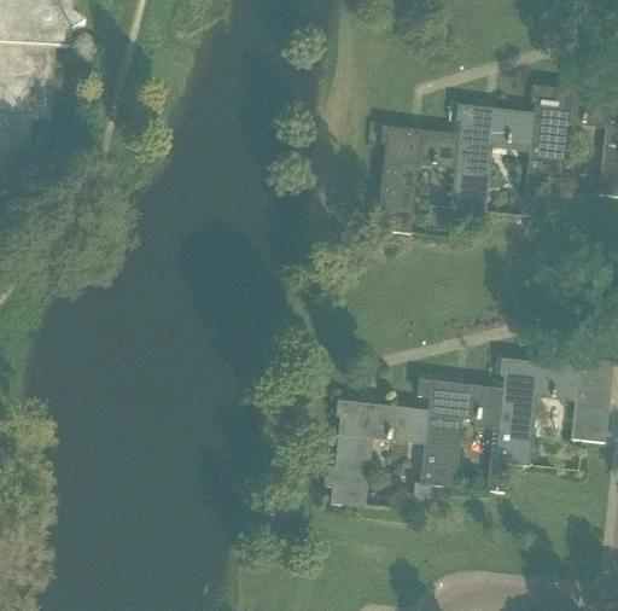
[(0,0),(0,187),(24,190),(24,191),(25,191),(29,143),(40,143),(40,135),(36,134),(39,111),(50,112),(50,110),(48,110),(50,95),(51,95),(53,57),(52,57),(52,44),(69,45),(70,27),(83,18),(71,7),(71,0),(0,0)]
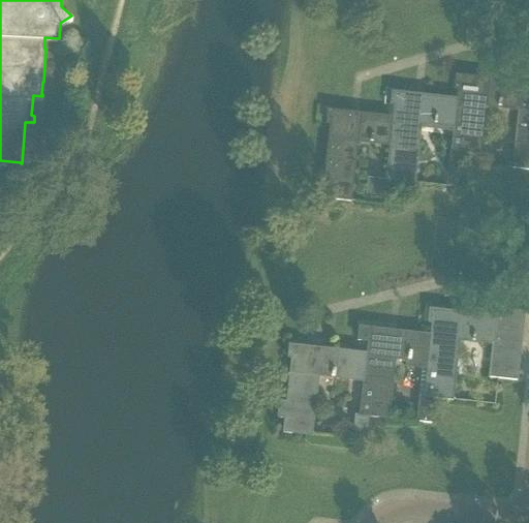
[(521,81),(520,93),(528,94),(528,70),(523,70),(522,81),(521,81)]
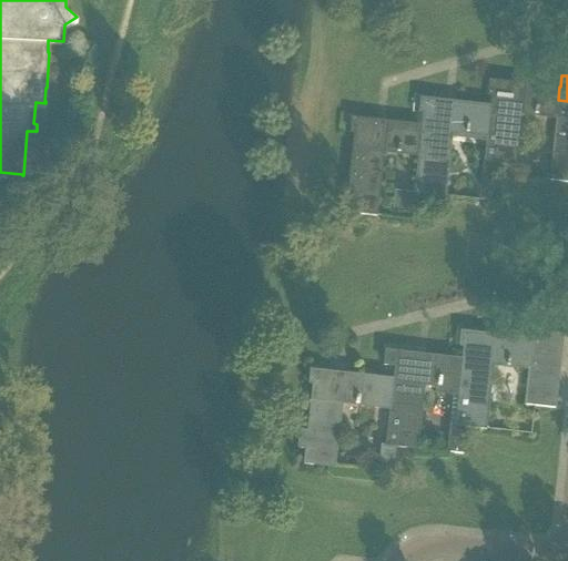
[(487,131),(485,156),(515,160),(521,109),(521,102),(538,104),(537,110),(556,112),(558,100),(559,87),(521,82),(515,81),(515,79),(513,79),(490,77),(489,90),(493,91),(492,104),(490,104),(487,131)]
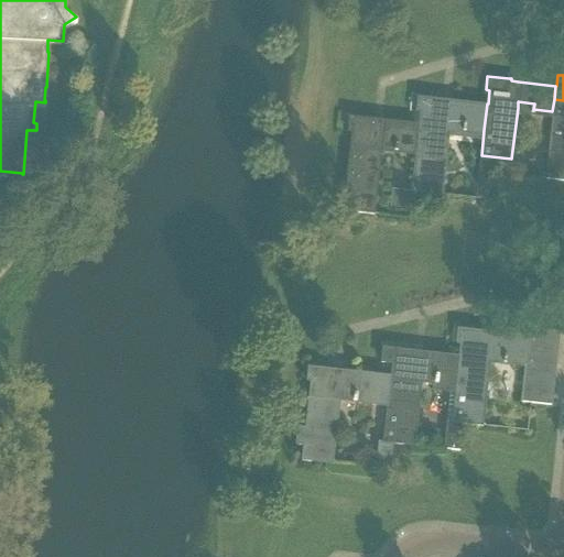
[(415,150),(411,186),(422,187),(442,189),(449,126),(451,120),(466,121),(465,128),(484,130),(487,104),(449,99),(443,98),(443,96),(441,96),(419,94),(418,108),(422,108),(421,123),(419,123),(415,150)]
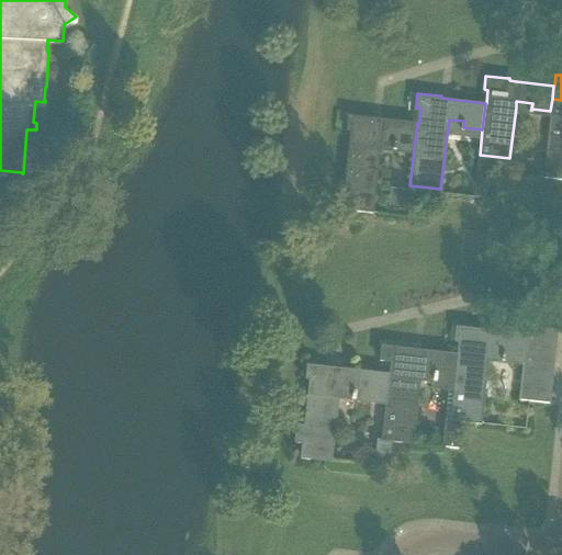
[(550,111),(549,123),(561,124),(561,100),(552,99),(550,111)]
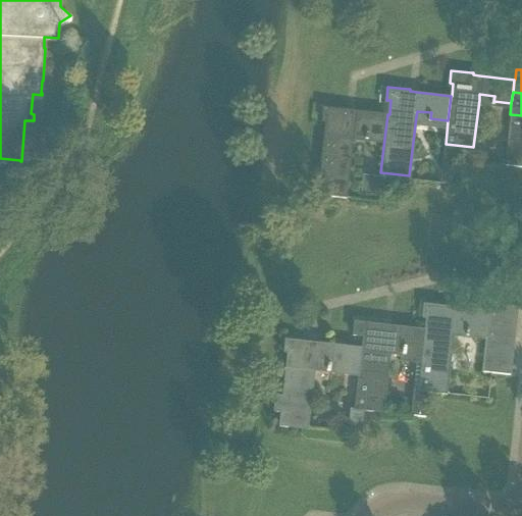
[(384,139),(387,114),(347,109),(347,108),(324,105),(323,118),(327,118),(318,192),(347,195),(354,136),(384,139)]
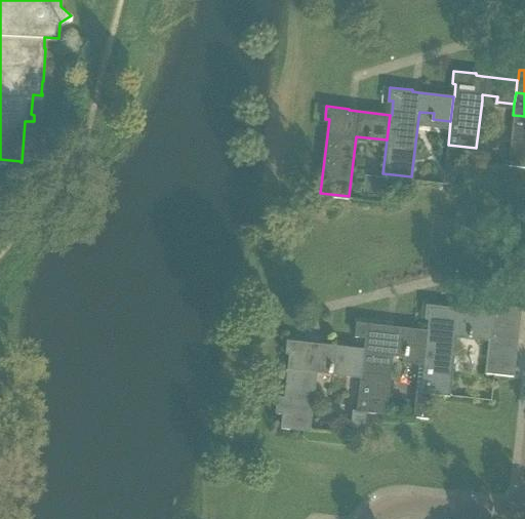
[(524,116),(513,115),(508,163),(524,164),(524,116)]
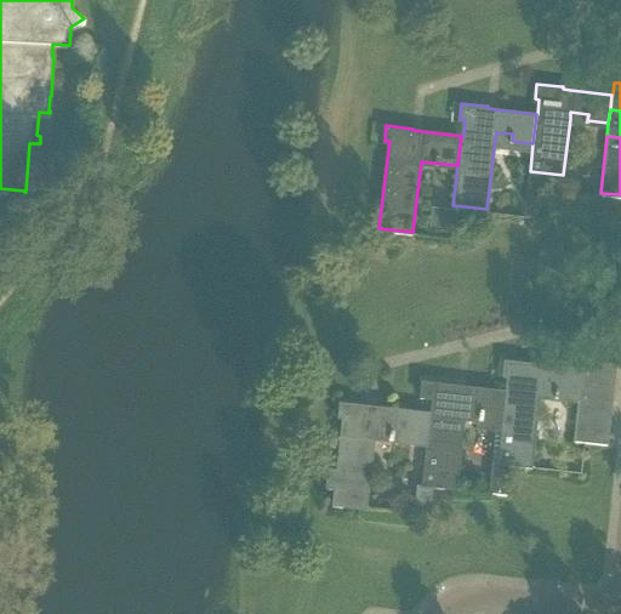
[(581,369),(580,384),(611,387),(615,363),(616,363),(616,362),(584,358),(581,369)]
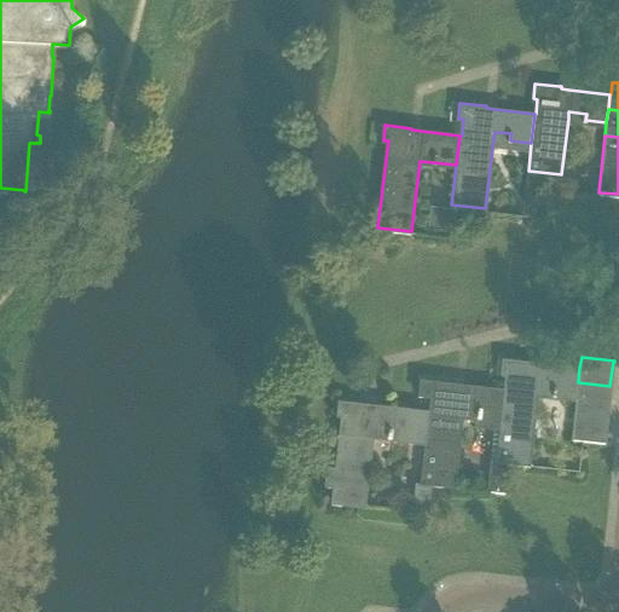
[(501,427),(497,459),(508,460),(530,462),(538,392),(538,386),(555,388),(554,394),(577,397),(577,396),(578,382),(579,368),(538,364),(530,363),(530,361),(528,361),(504,358),(503,373),(508,374),(507,391),(504,390),(501,417),(501,427)]
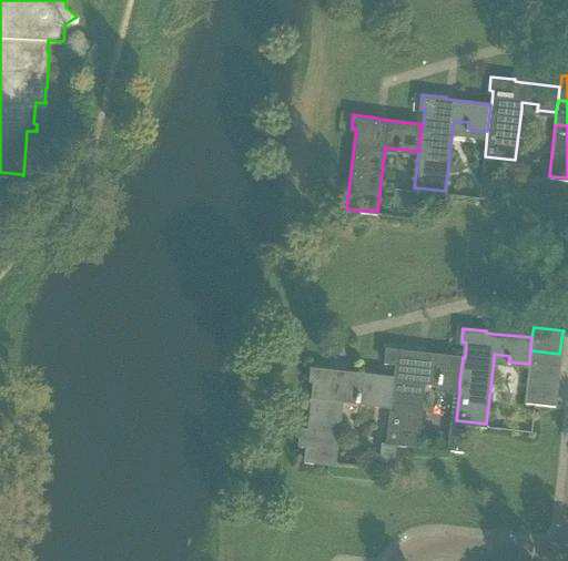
[(387,347),(385,360),(397,361),(395,377),(394,377),(392,398),(391,405),(387,440),(397,441),(418,444),(425,379),(426,377),(436,378),(436,380),(436,381),(435,388),(453,390),(449,419),(456,420),(459,391),(459,383),(463,357),(425,353),(418,353),(418,350),(416,350),(387,347)]
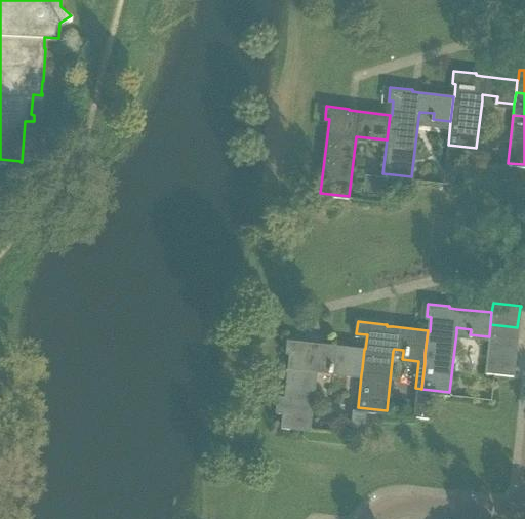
[(489,336),(488,347),(515,350),(517,327),(490,324),(489,336)]
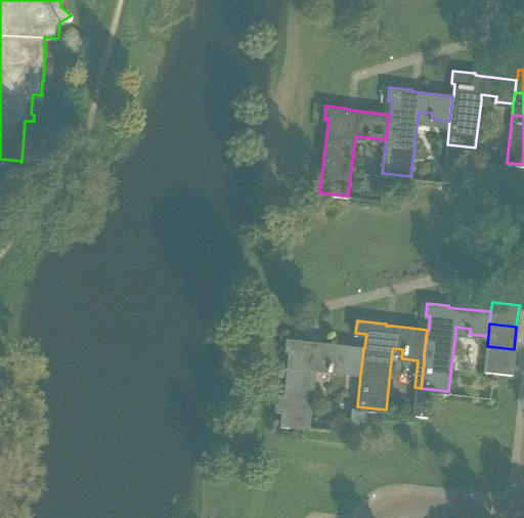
[(277,394),(275,411),(281,412),(280,425),(308,428),(313,383),(315,368),(316,362),(326,363),(326,370),(344,372),(345,365),(361,368),(363,348),(316,343),(309,342),(309,341),(308,341),(287,338),(286,351),(289,351),(284,394),(277,394)]
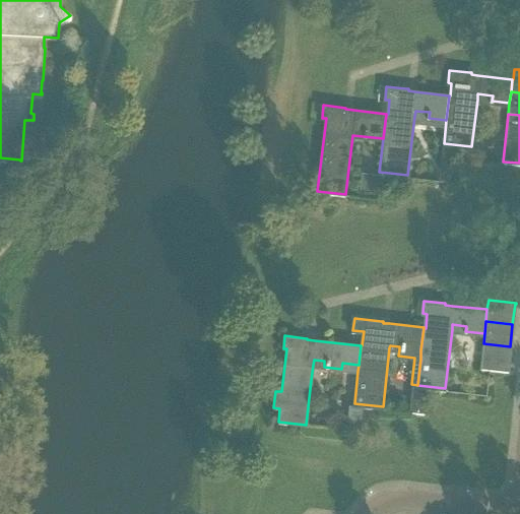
[(483,343),(480,367),(490,368),(509,370),(509,369),(507,368),(510,346),(483,343)]
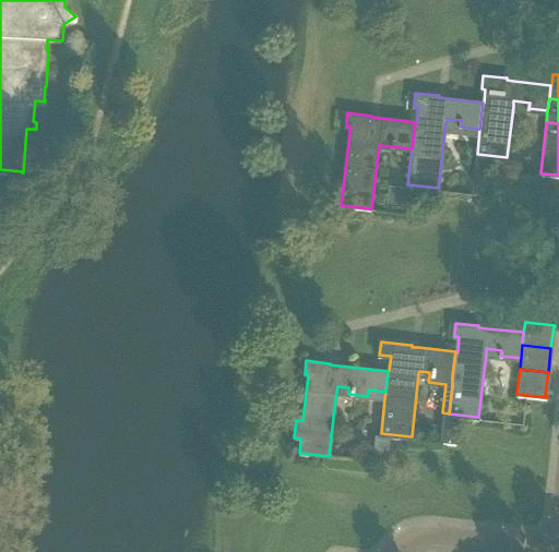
[(442,412),(439,440),(455,442),(459,415),(449,414),(442,412)]
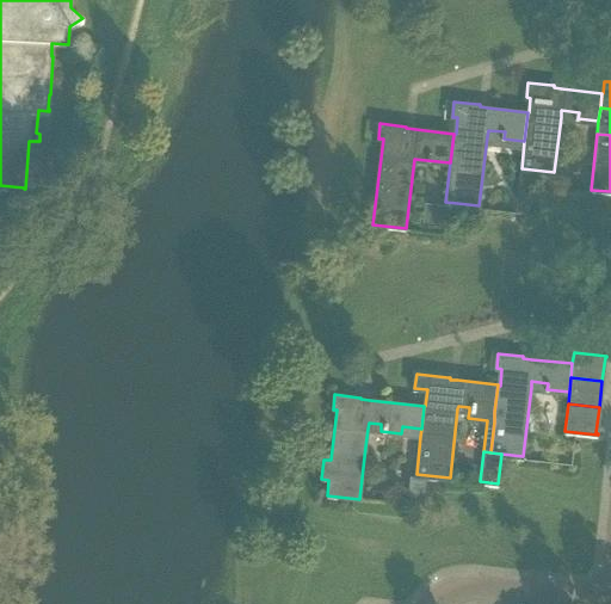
[(409,473),(406,503),(424,505),(427,475),(417,474),(409,473)]
